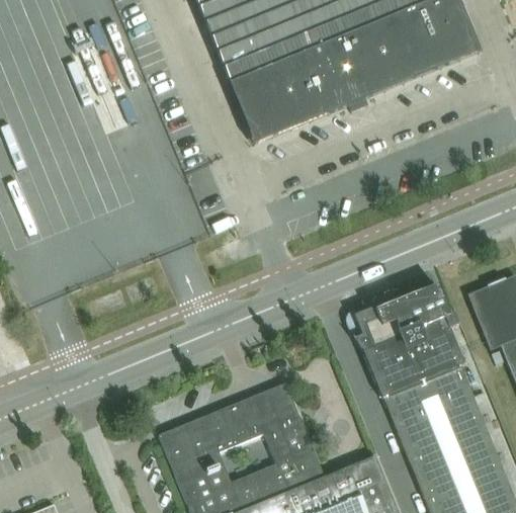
[(196,0),(256,144),(479,52),(457,0),(196,0)]
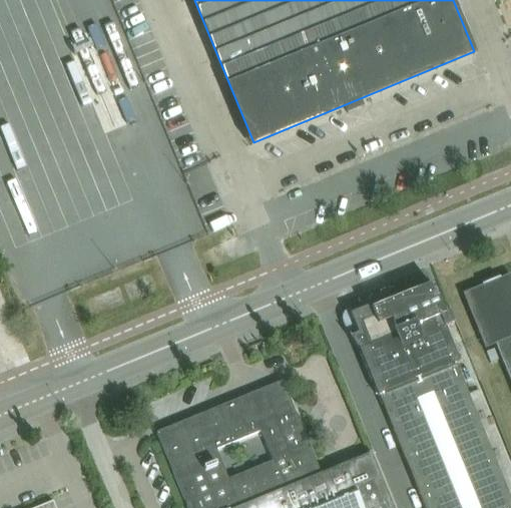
[(510,273),(464,291),(470,305),(510,288),(510,273)]
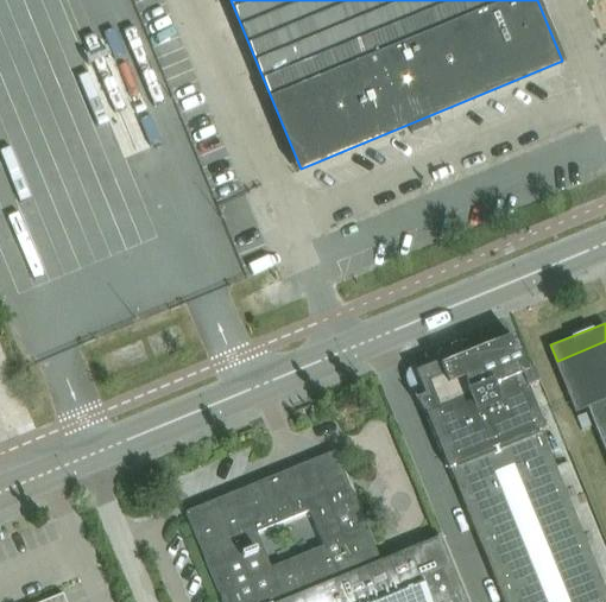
[(412,372),(427,410),(425,410),(449,466),(452,464),(507,601),(605,601),(605,589),(540,428),(545,425),(524,372),(529,369),(515,334),(483,347),(481,343),(421,367),(412,372)]
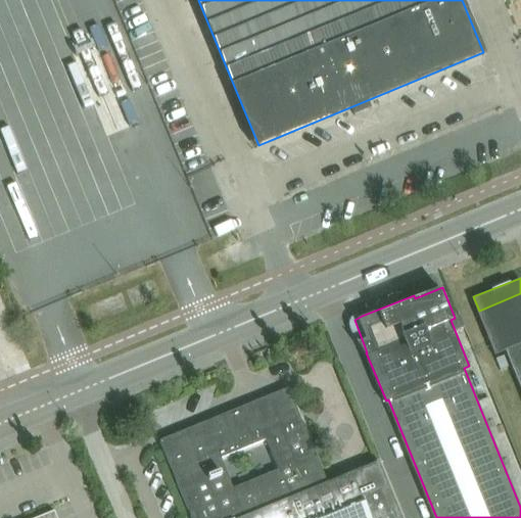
[(520,293),(479,311),(484,324),(520,309),(520,293)]
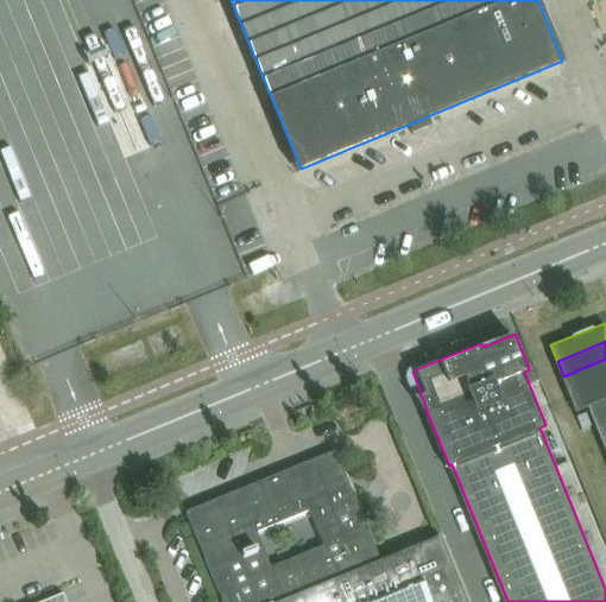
[(605,359),(563,376),(570,392),(605,378),(605,359)]
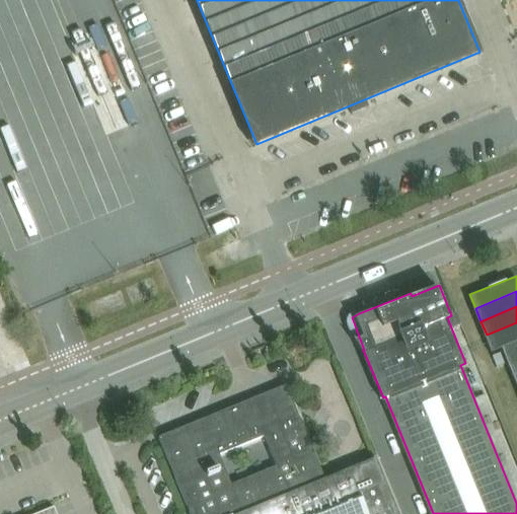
[(516,322),(487,335),(492,349),(502,344),(516,338),(516,322)]
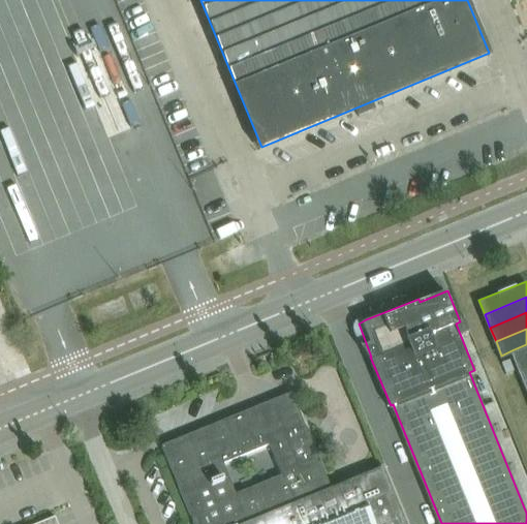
[(526,344),(512,350),(517,363),(526,359),(526,344)]
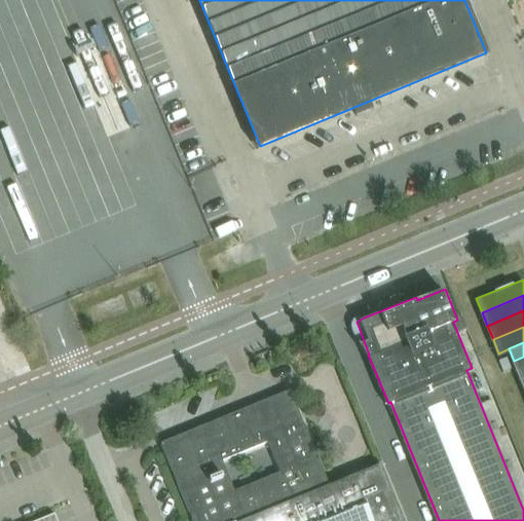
[(523,357),(514,361),(519,373),(523,371),(523,357)]
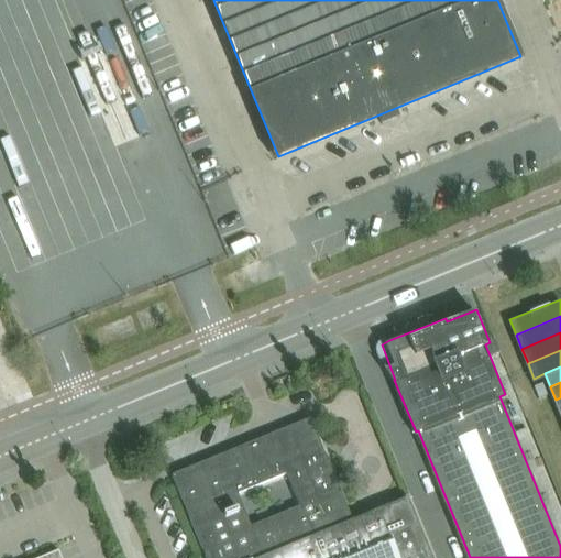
[(352,516),(310,415),(172,472),(207,557),(432,557),(407,494),(352,516)]
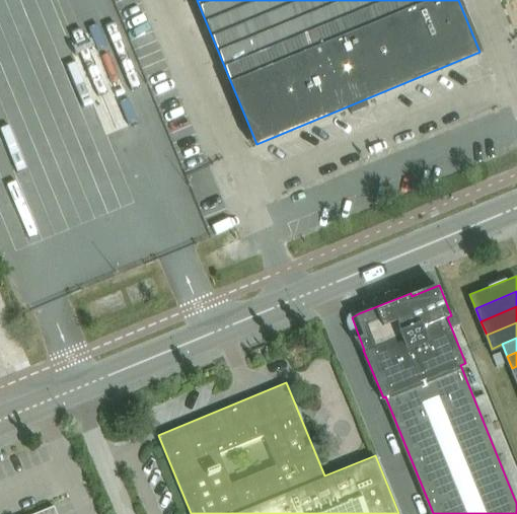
[(58,513),(54,505),(30,513),(58,513)]
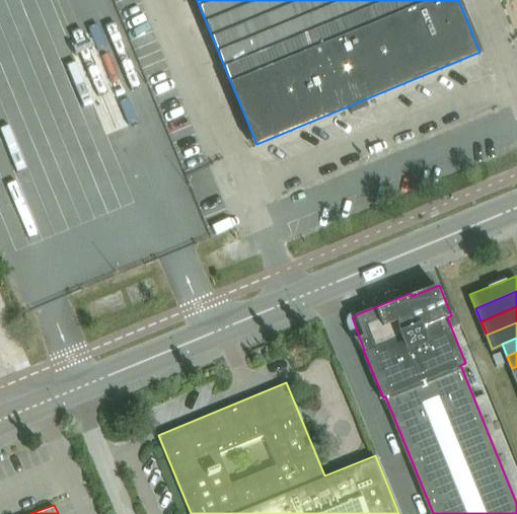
All buildings are outlined.
